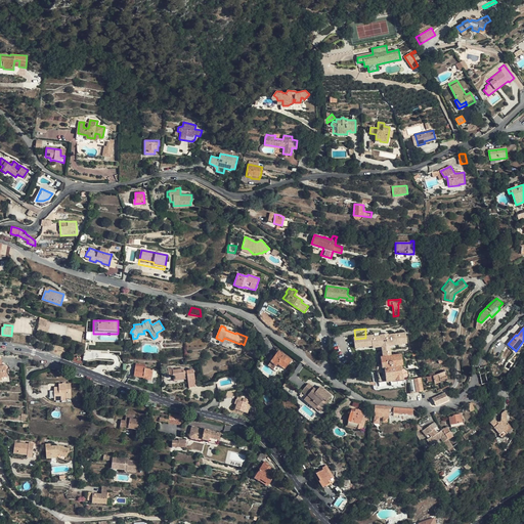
[(291,360),(278,351),(268,365),(273,369),(274,367),(277,369),(280,366),(285,368),(291,360)]
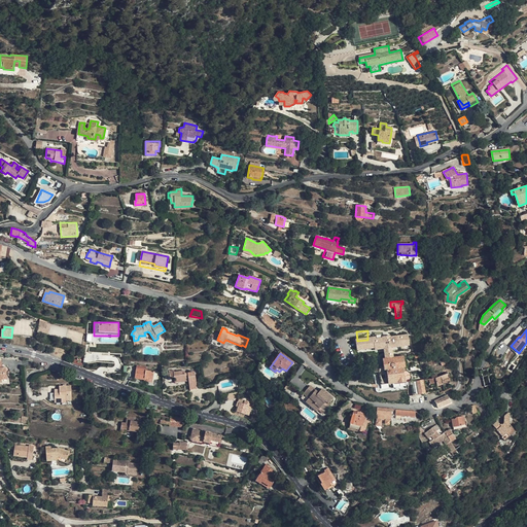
[(406,367),(403,356),(383,359),(384,366),(379,367),(381,385),(388,384),(405,382),(402,369),(406,369),(406,367)]
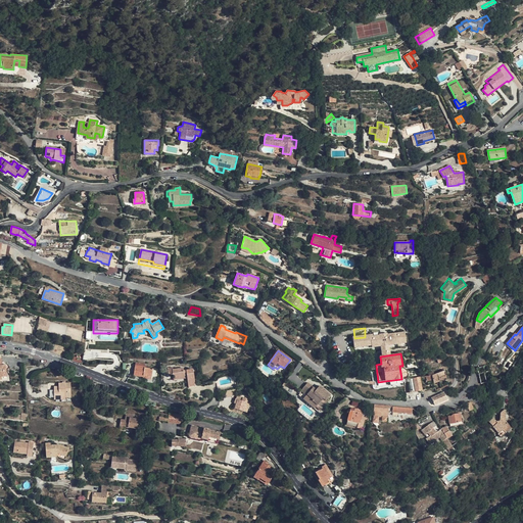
[(145,364),(136,363),(135,367),(134,375),(143,376),(143,378),(151,379),(151,376),(152,370),(153,370),(153,369),(144,368),(145,364)]
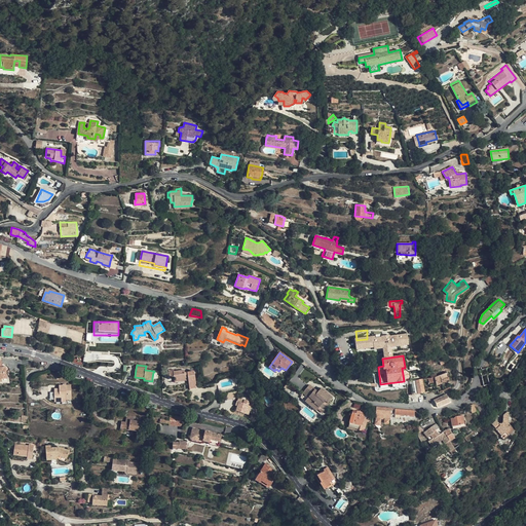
[(174,371),(174,369),(168,370),(170,377),(174,376),(175,379),(188,377),(188,380),(189,387),(196,386),(194,371),(185,372),(184,370),(174,371)]
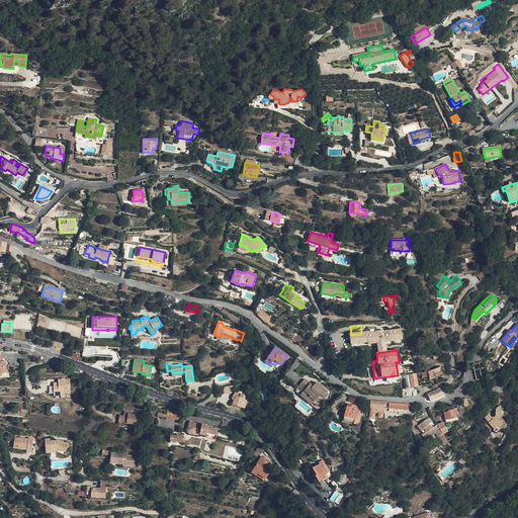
[(423,375),(423,376),(429,375),(429,379),(442,373),(441,371),(440,366),(430,371),(429,368),(424,369),(425,372),(422,372),(423,375)]
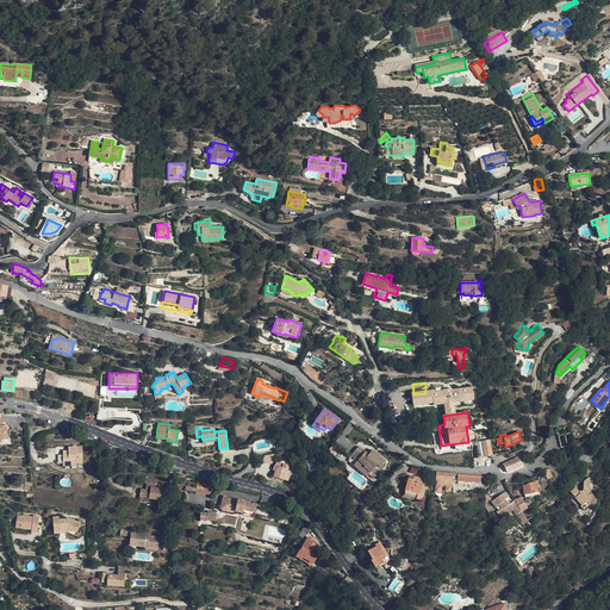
[(492,455),(490,440),(481,441),(483,443),(475,444),(478,458),(484,456),(485,456),(492,455)]
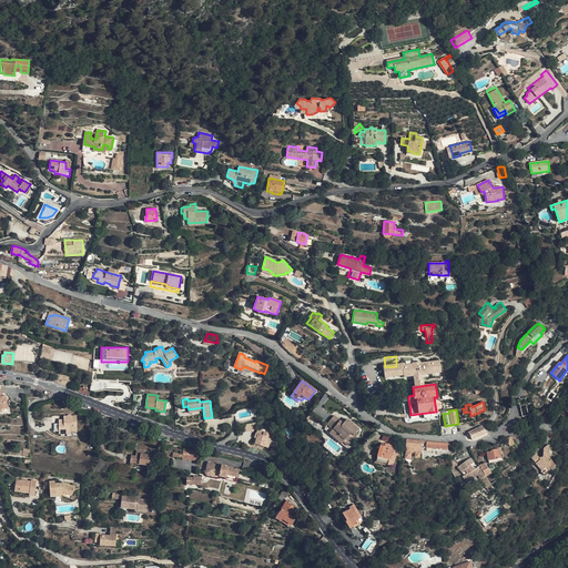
[(71,416),(71,415),(68,415),(68,416),(63,416),(63,419),(63,422),(59,422),(59,434),(67,434),(67,430),(70,430),(70,432),(77,432),(77,425),(75,425),(75,421),(77,421),(77,416),(71,416)]
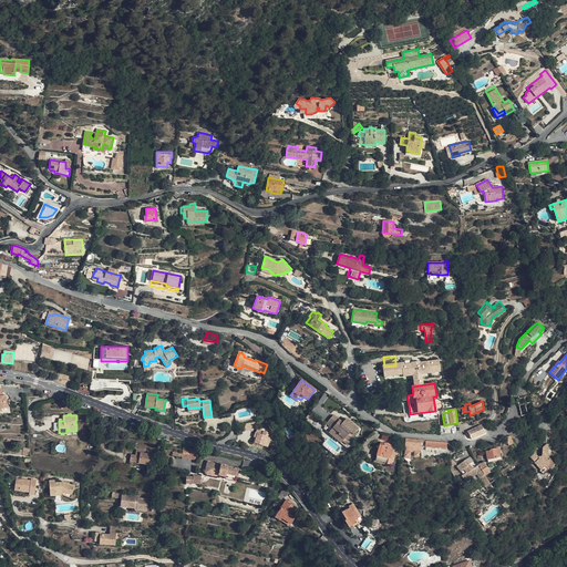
[(342,423),(333,414),(326,423),(327,424),(332,429),(339,434),(337,436),(342,441),(344,440),(349,443),(356,435),(353,434),(358,429),(347,419),(342,423)]
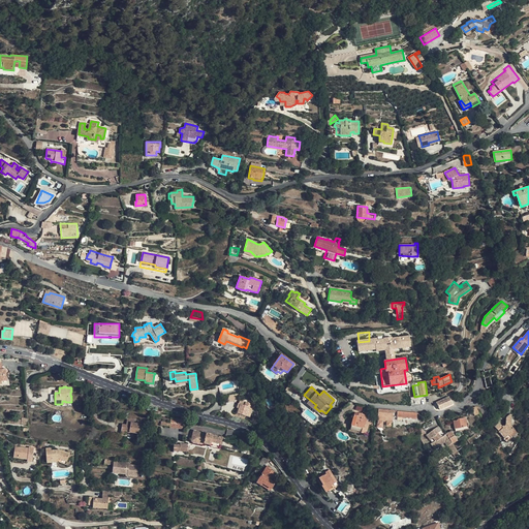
[(453,404),(449,397),(437,403),(440,410),(453,404)]
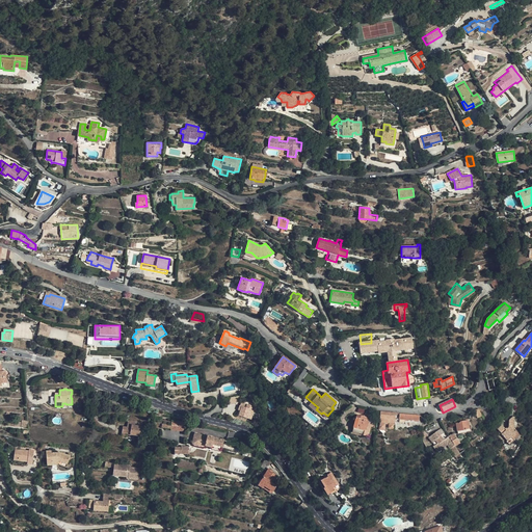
[(312,402),(309,405),(320,416),(321,414),(316,409),(318,407),(312,402)]
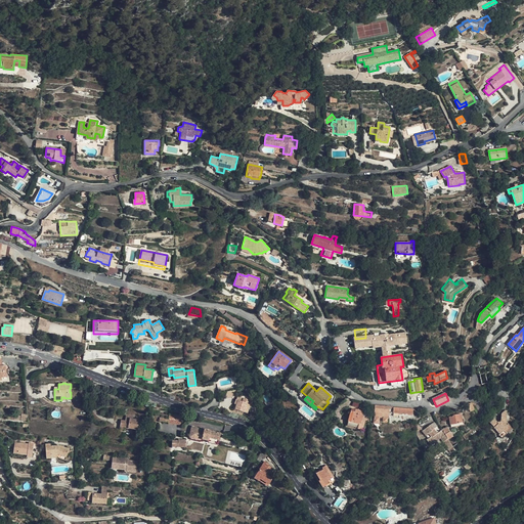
[(244,398),(243,401),(250,404),(248,410),(252,412),(255,402),(244,398)]
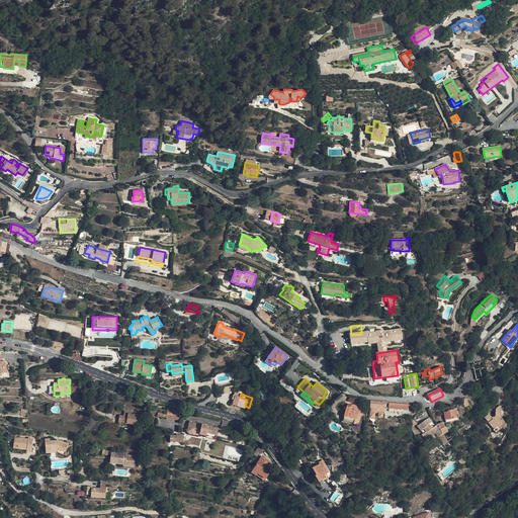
[(240,397),(234,395),(233,398),(235,398),(233,405),(244,408),(245,406),(247,400),(240,397)]
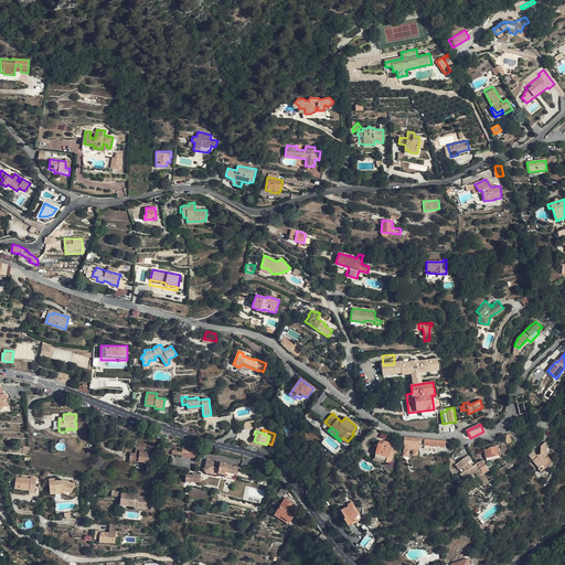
[(405,437),(403,457),(408,457),(409,450),(414,450),(413,456),(418,456),(420,438),(405,437)]
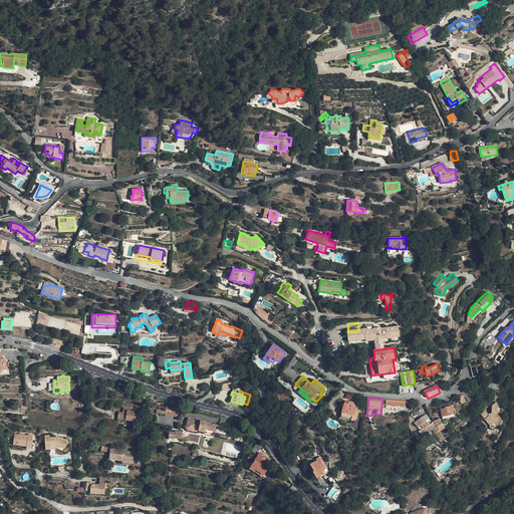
[(357,404),(345,402),(342,414),(341,417),(351,419),(351,421),(355,422),(358,410),(359,407),(357,406),(357,404)]
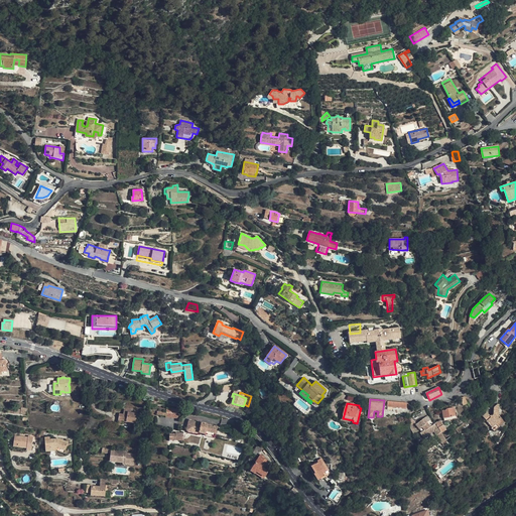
[(500,404),(498,404),(494,407),(494,408),(494,410),(494,412),(494,414),(492,416),(492,415),(490,416),(487,412),(483,416),(487,421),(492,427),(492,428),(495,431),(505,422),(499,415),(500,404)]
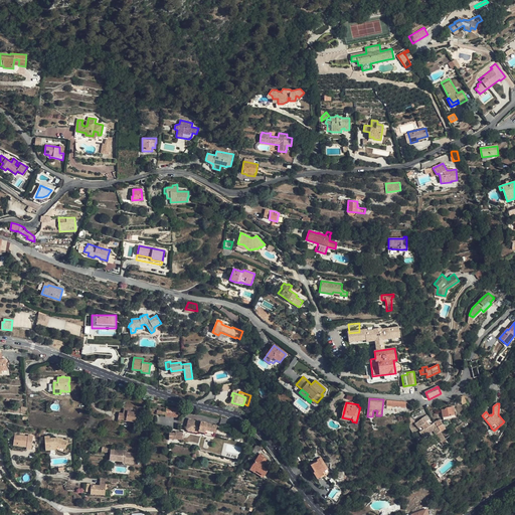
[(138,408),(125,406),(124,413),(119,412),(118,419),(122,419),(136,421),(138,408)]
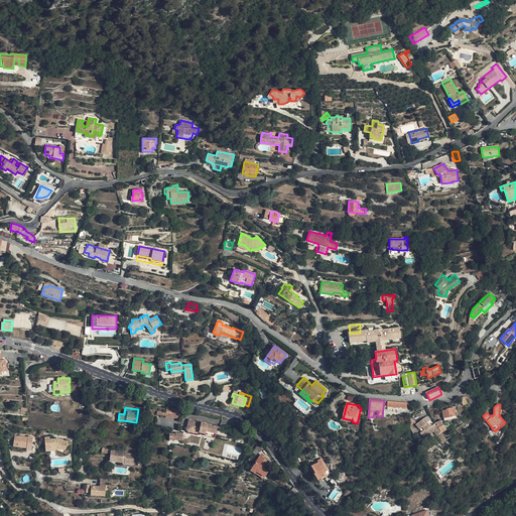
[(165,417),(175,417),(174,415),(175,408),(166,408),(165,417)]
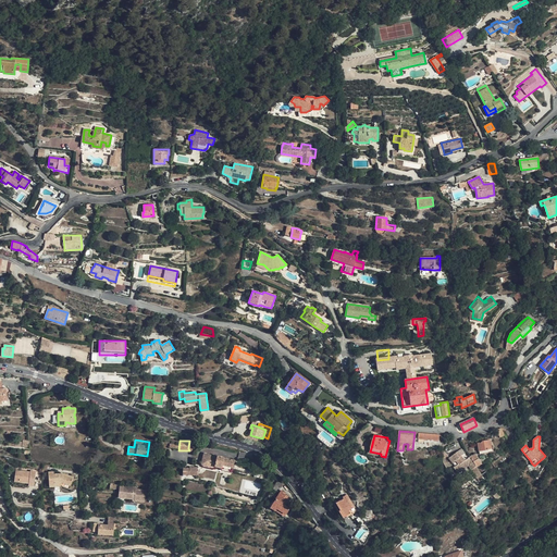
[(492,448),(491,441),(482,442),(482,443),(478,443),(479,452),(487,450),(487,453),(494,452),(493,448),(492,448)]
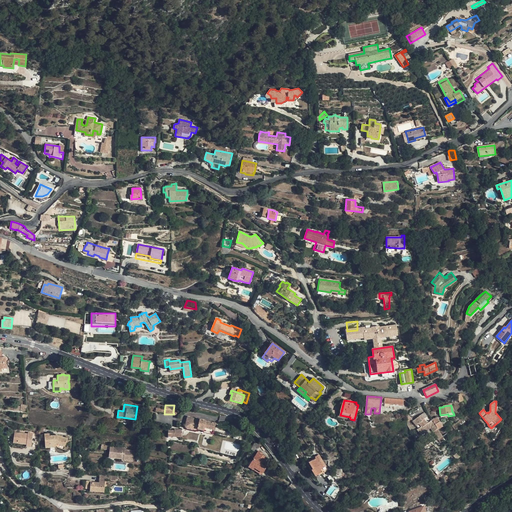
[(443,437),(438,429),(432,420),(427,424),(424,419),(427,417),(424,413),(419,417),(413,421),(416,426),(419,429),(417,430),(419,433),(422,431),(424,433),(430,428),(438,440),(439,440),(440,443),(444,440),(442,437),(443,437)]
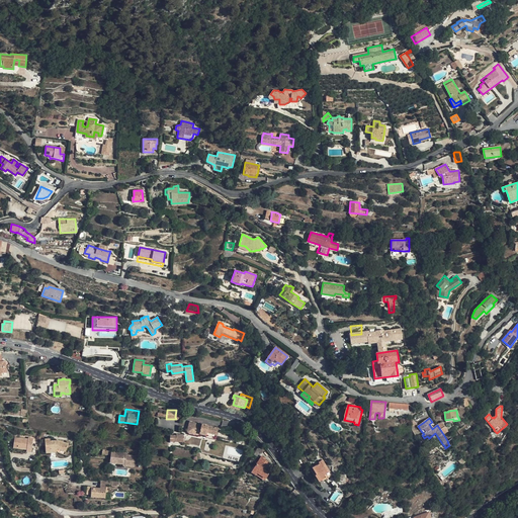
[(218,429),(189,422),(187,431),(187,432),(188,432),(188,433),(190,433),(199,435),(199,434),(216,438),(218,429)]
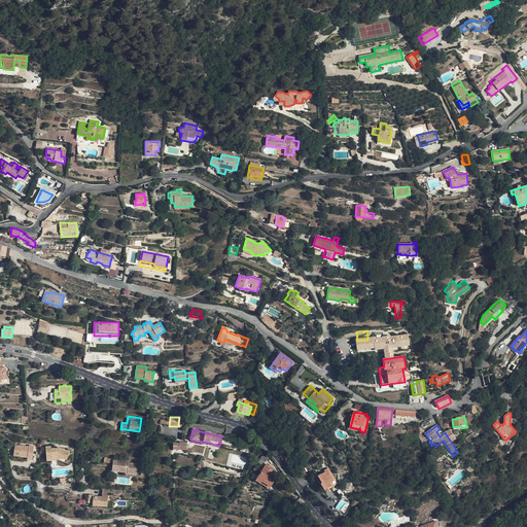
[(450,429),(445,432),(451,442),(456,440),(450,429)]
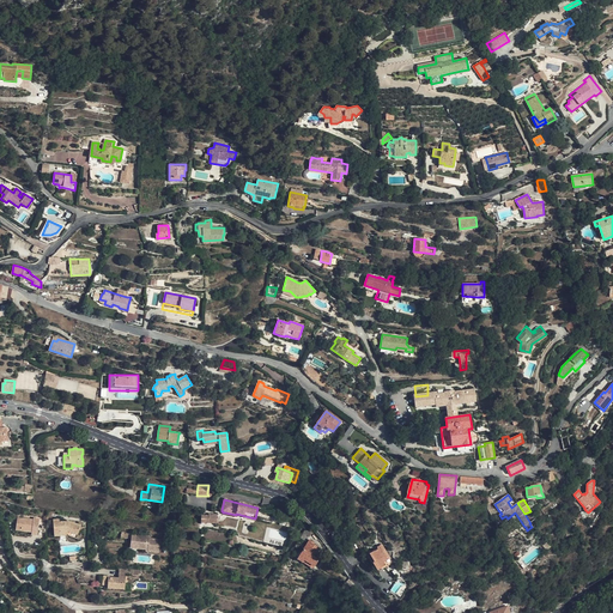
[(34,520),(17,517),(16,528),(23,529),(23,526),(28,527),(26,532),(31,532),(31,534),(37,535),(40,519),(34,519),(34,520)]
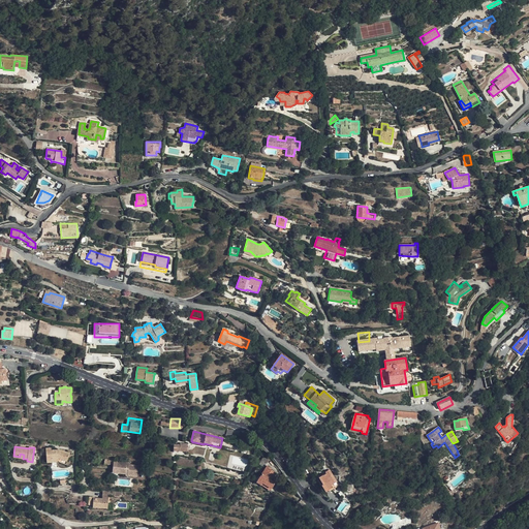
[(52,450),(52,448),(45,448),(45,452),(47,455),(47,460),(59,459),(58,458),(67,461),(69,454),(60,450),(52,450)]
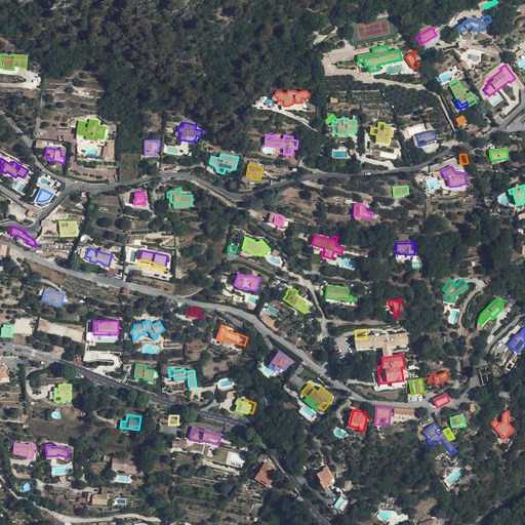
[(128,459),(115,458),(114,463),(117,465),(116,470),(126,471),(126,472),(136,473),(137,462),(128,461),(128,459)]
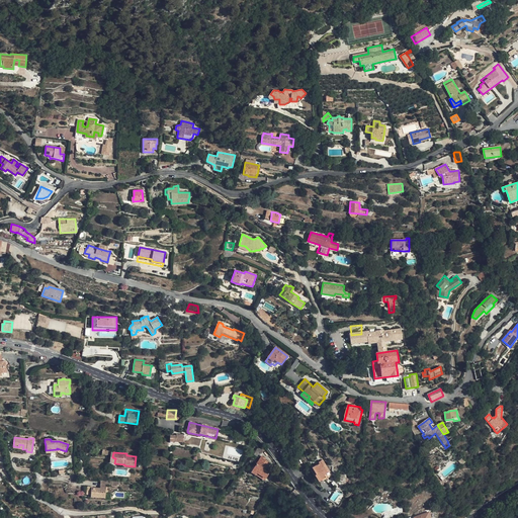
[(265,458),(261,456),(254,468),(258,471),(257,472),(265,479),(269,472),(265,470),(270,463),(264,460),(265,458)]
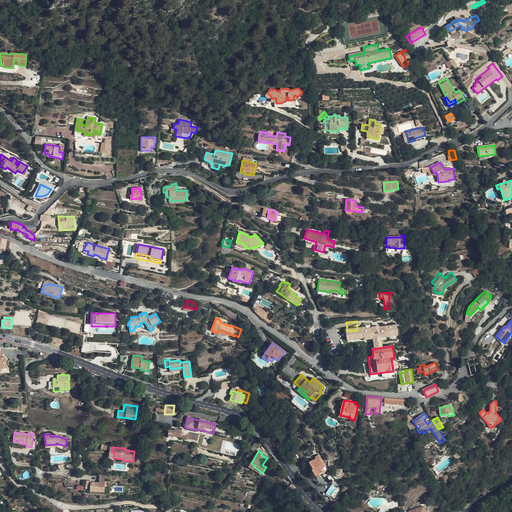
[(326,466),(319,455),(315,457),(316,458),(310,461),(318,475),(323,471),(324,472),(328,470),(326,466)]
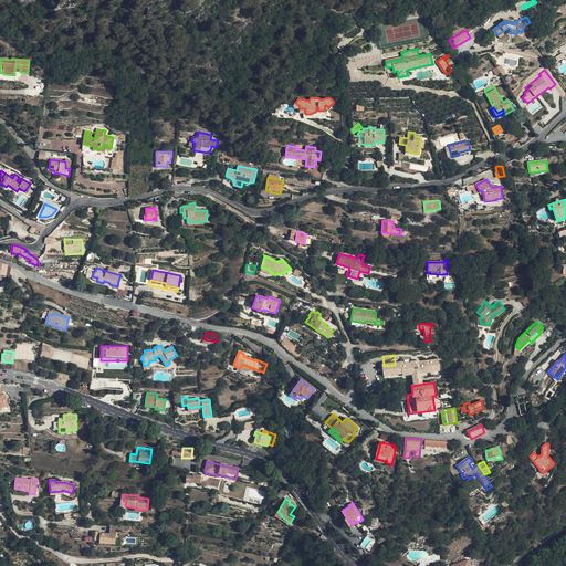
[(352,525),(343,510),(342,511),(346,519),(345,520),(348,526),(352,525)]
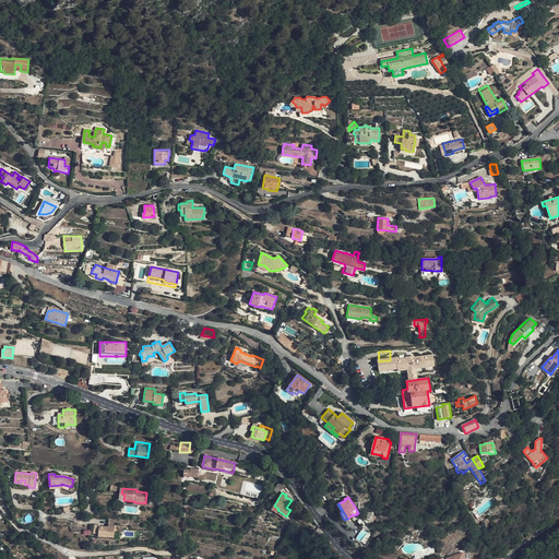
[(108,527),(102,526),(98,536),(114,537),(115,527),(108,527)]
